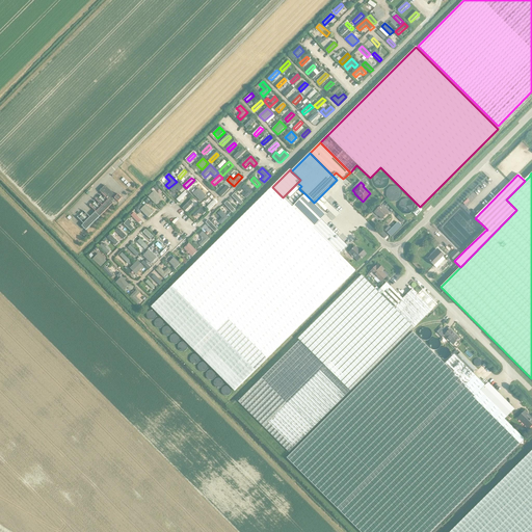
[(183,188),(178,183),(170,190),(173,193),(177,190),(179,192),(183,188)]
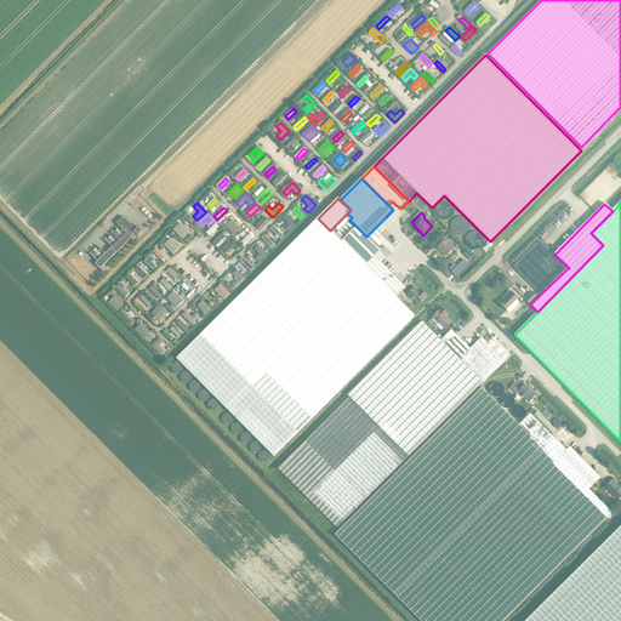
[(263,216),(261,214),(254,222),(256,224),(263,216)]
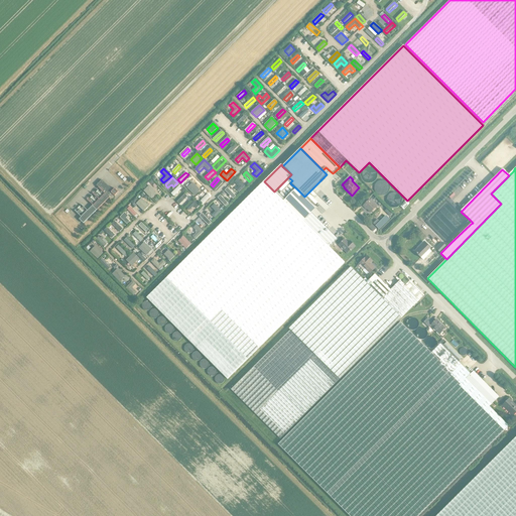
[(236,189),(239,192),(245,186),(237,178),(234,182),(239,186),(236,189)]
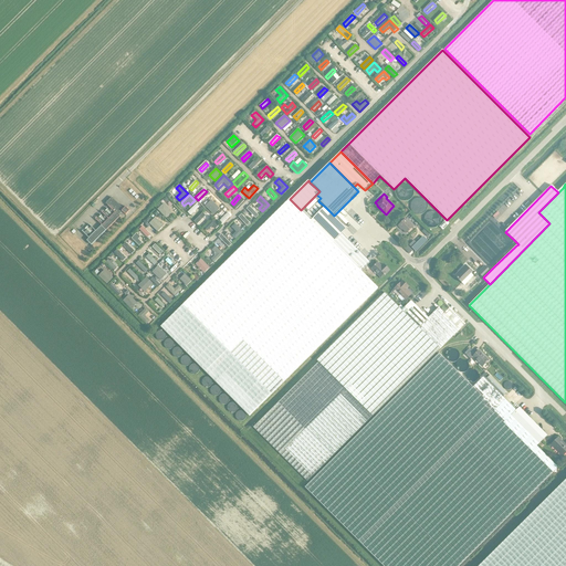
[(92,245),(106,231),(124,213),(126,215),(129,211),(126,207),(124,209),(112,198),(105,203),(115,212),(87,241),(92,245)]
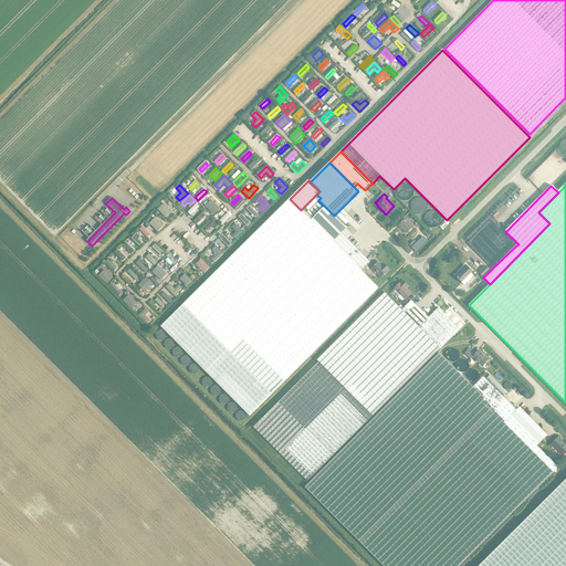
[(289,199),(227,260),(314,352),(378,287),(362,271),(333,243),(311,220),(301,210),(290,199),(289,199)]
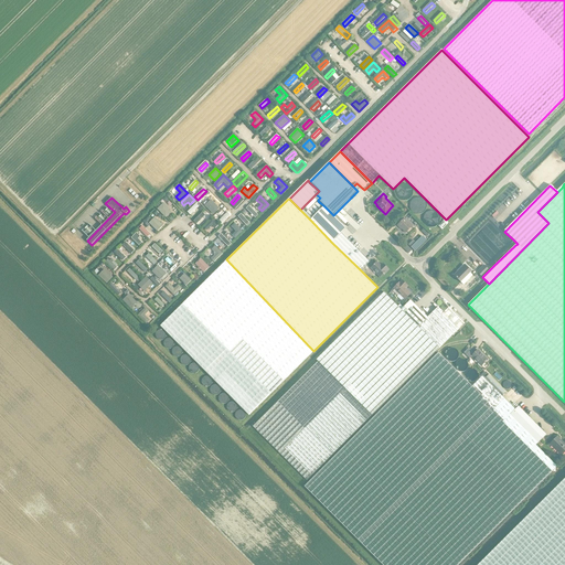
[(205,206),(213,214),(220,209),(211,200),(205,206)]
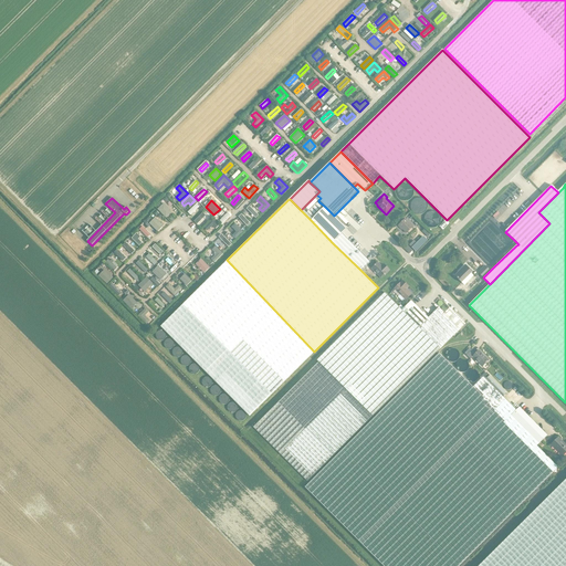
[(164,203),(157,210),(166,218),(173,212),(164,203)]
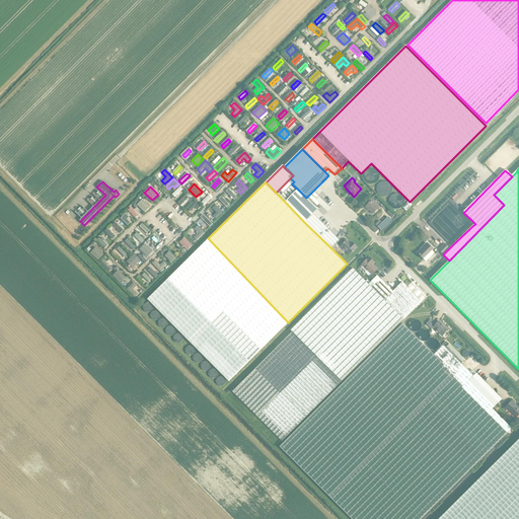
[(182,190),(179,187),(172,195),(174,198),(182,190)]
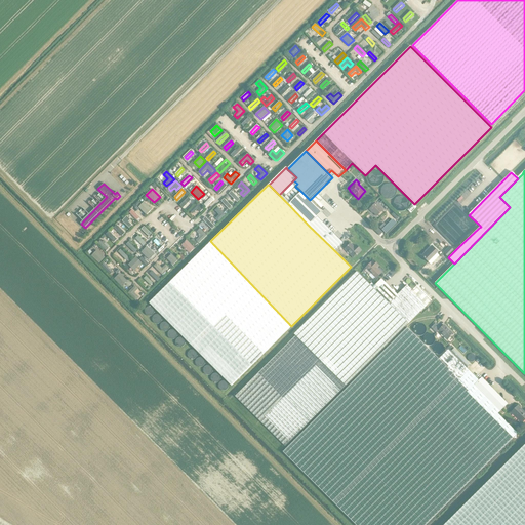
[(237,202),(240,200),(231,192),(229,194),(237,202)]
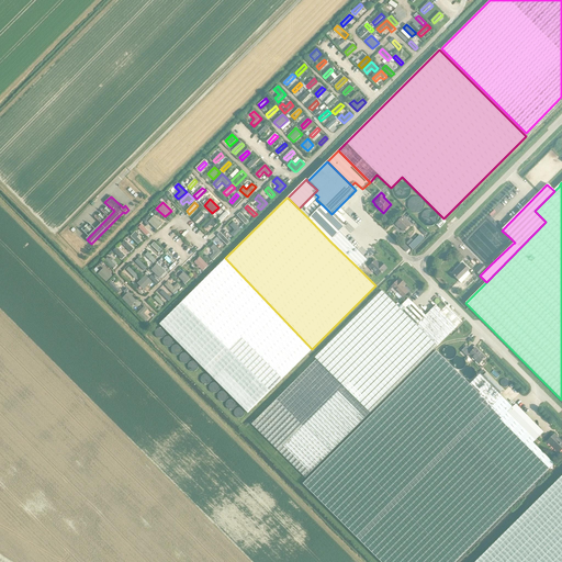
[(323,205),(308,218),(330,242),(339,233),(345,227),(332,214),(323,205)]
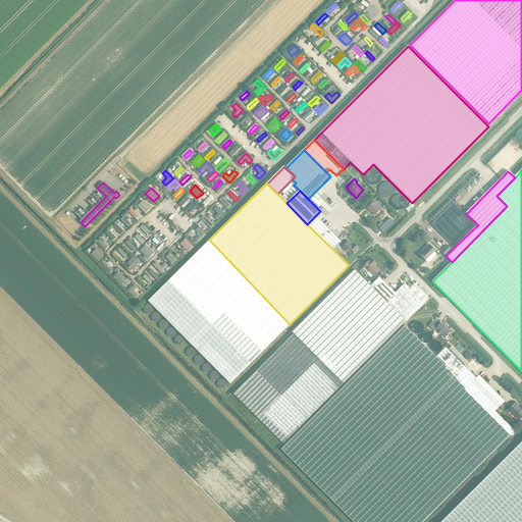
[(202,204),(205,207),(213,199),(210,196),(202,204)]
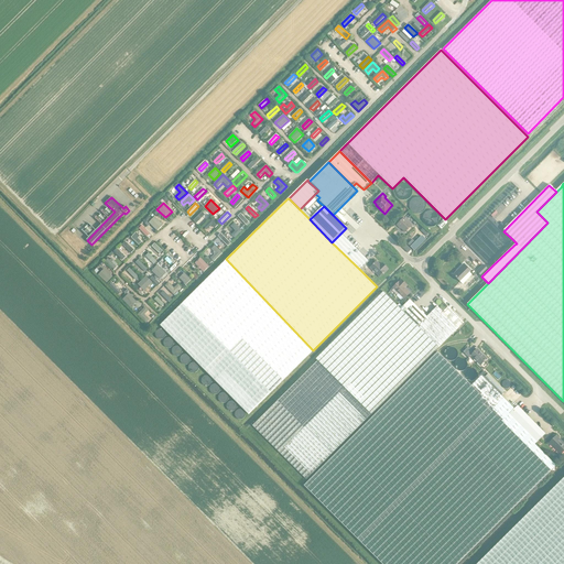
[(197,223),(204,215),(202,213),(195,220),(197,223)]
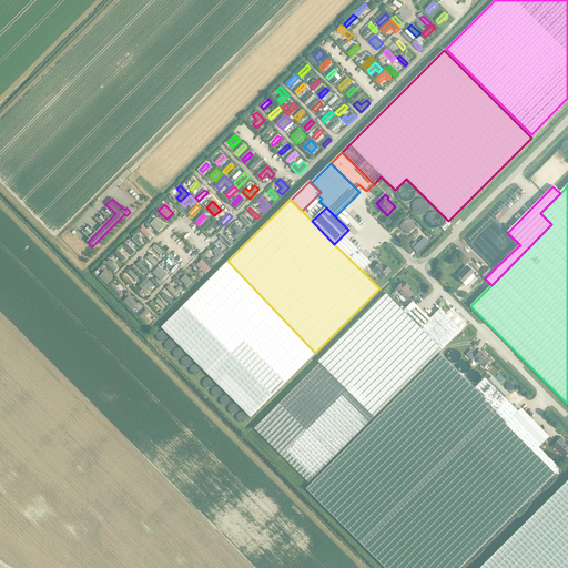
[(240,217),(249,227),(251,225),(242,215),(240,217)]
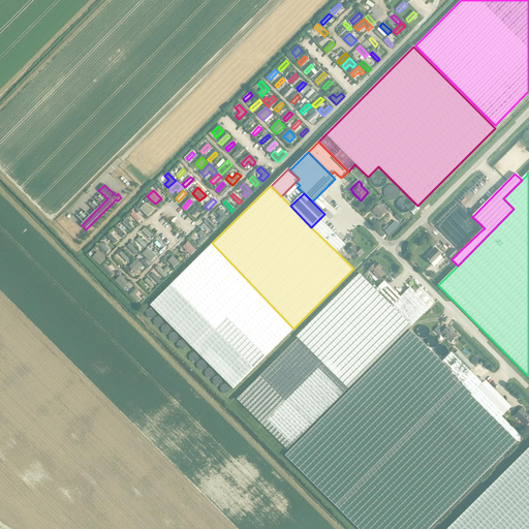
[(153,212),(145,204),(139,209),(147,217),(153,212)]
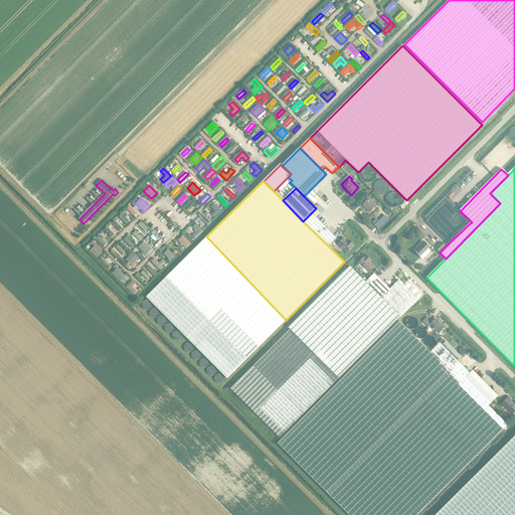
[(367,198),(362,203),(363,205),(370,212),(375,206),(369,199),(367,198)]
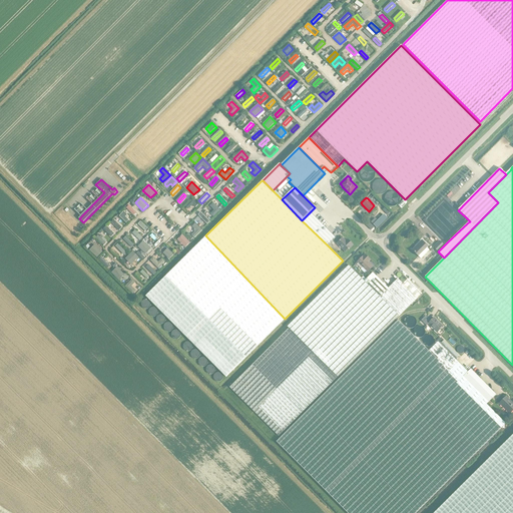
[(198,204),(192,199),(184,207),(187,209),(192,205),(195,207),(198,204)]
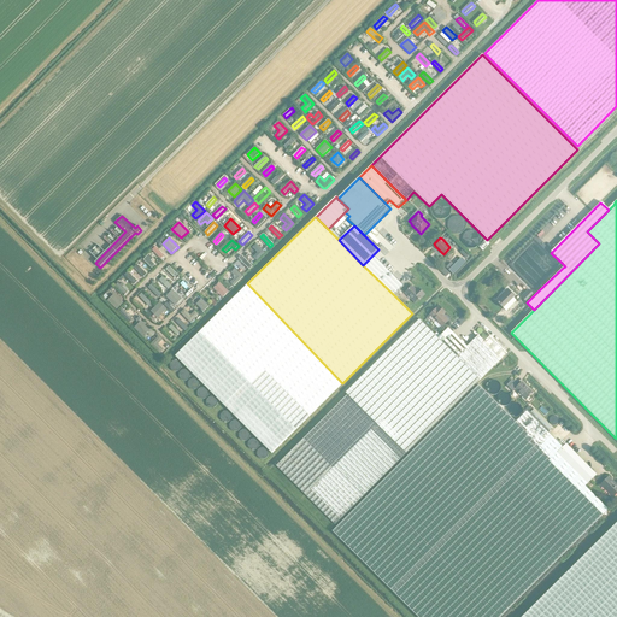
[(264,253),(256,244),(252,248),(257,252),(252,258),(256,262),(264,253)]
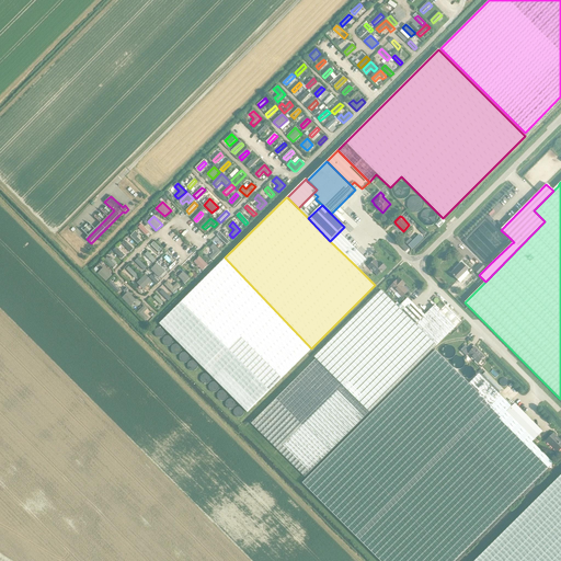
[(149,232),(141,225),(138,228),(146,236),(149,232)]
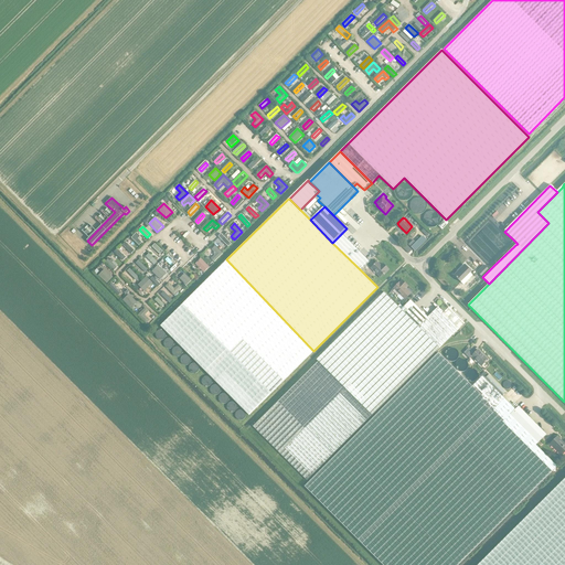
[(219,237),(228,247),(231,245),(221,234),(219,237)]
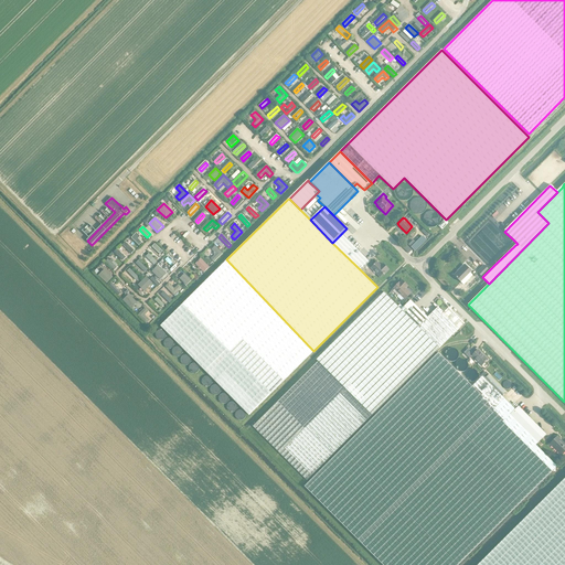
[(341,234),(332,243),(361,270),(370,262),(359,252),(341,234)]
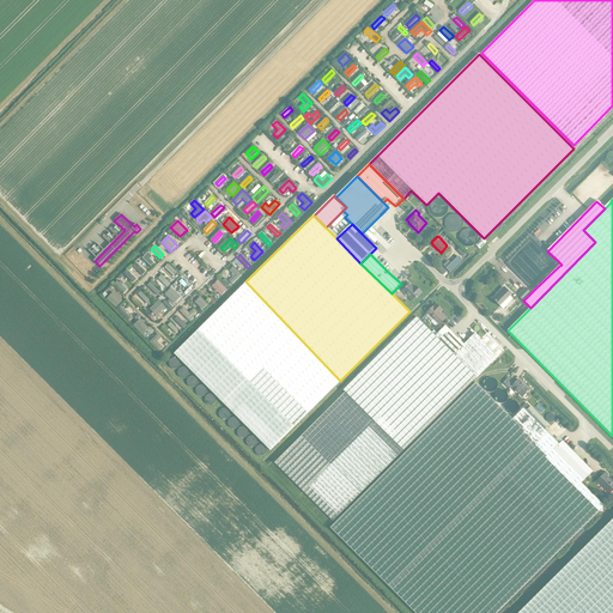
[(146,255),(143,259),(151,266),(153,263),(146,255)]
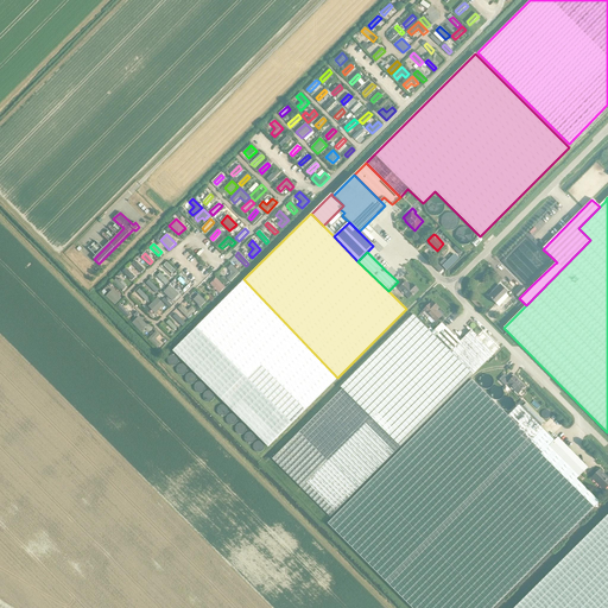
[(444,260),(441,264),(447,270),(457,260),(454,255),(447,263),(444,260)]
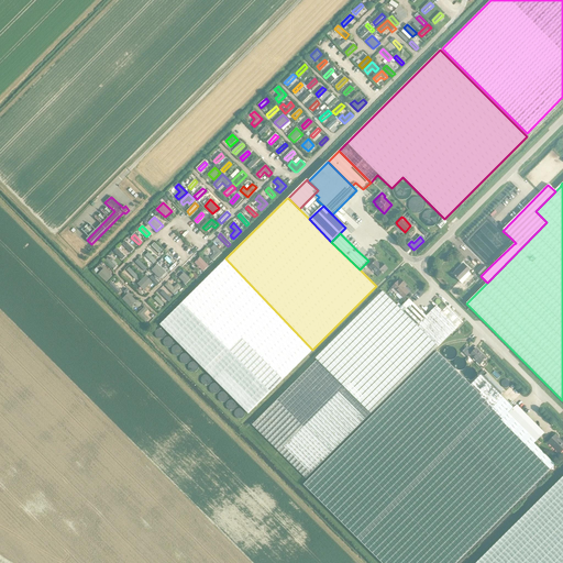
[(133,251),(124,242),(122,244),(131,253),(133,251)]
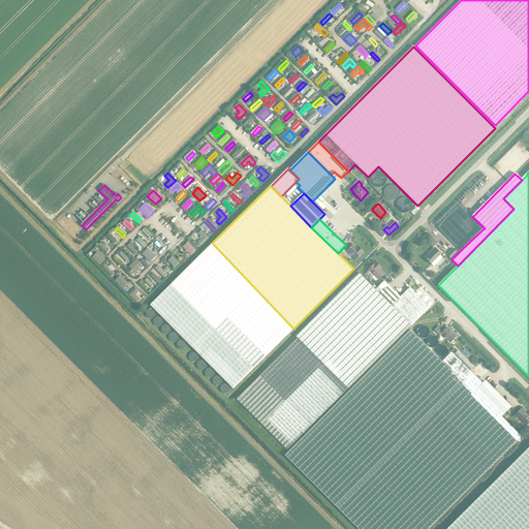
[(143,231),(151,240),(154,237),(145,228),(143,231)]
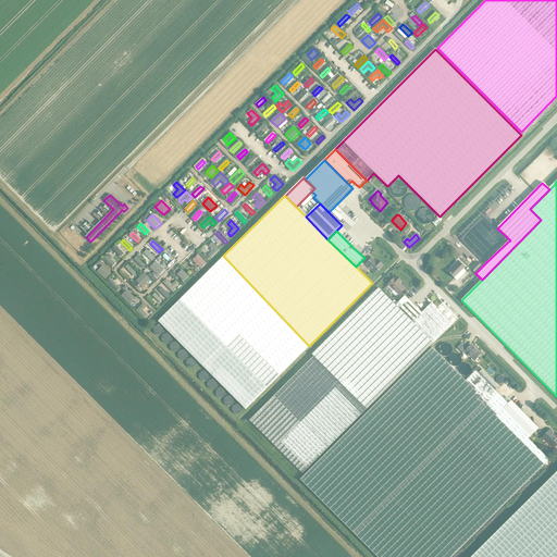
[(220,250),(211,243),(209,245),(212,249),(207,255),(211,258),(220,250)]
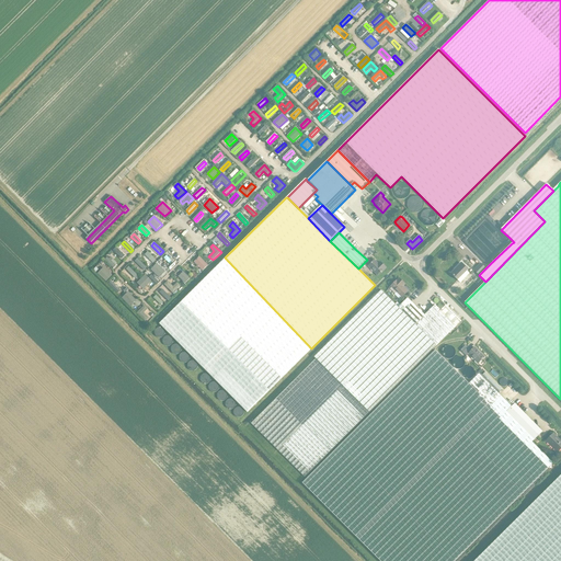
[(125,256),(116,248),(113,251),(122,259),(125,256)]
